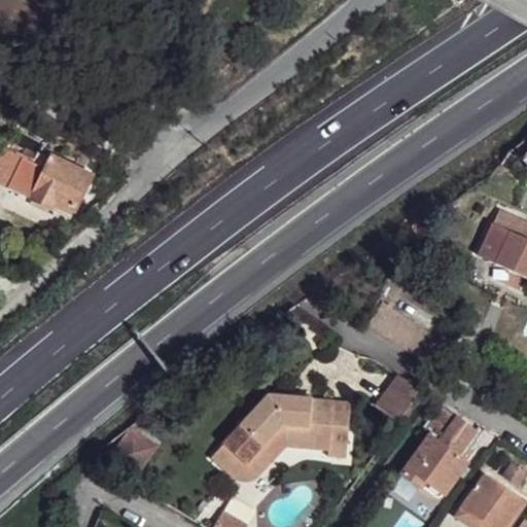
[(90,179),(37,151),(35,155),(30,164),(24,162),(10,189),(49,210),(54,203),(73,212),(90,179)]
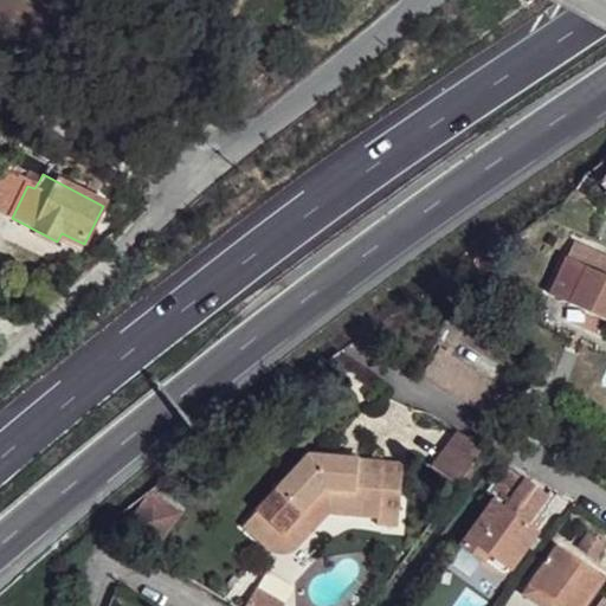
[(605,256),(582,244),(575,259),(556,251),(539,287),(605,321),(605,256)]
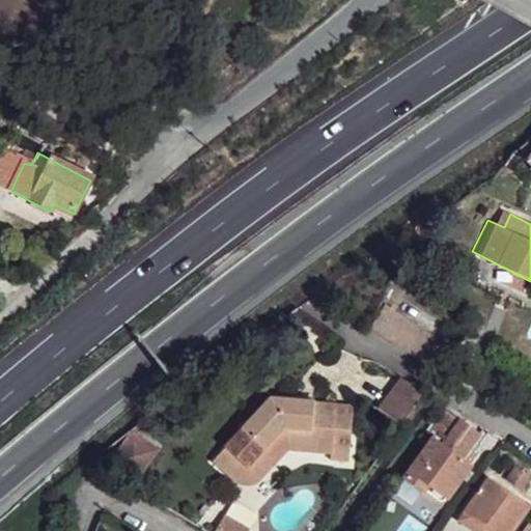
[(430,228),(418,225),(412,239),(425,243),(430,228)]
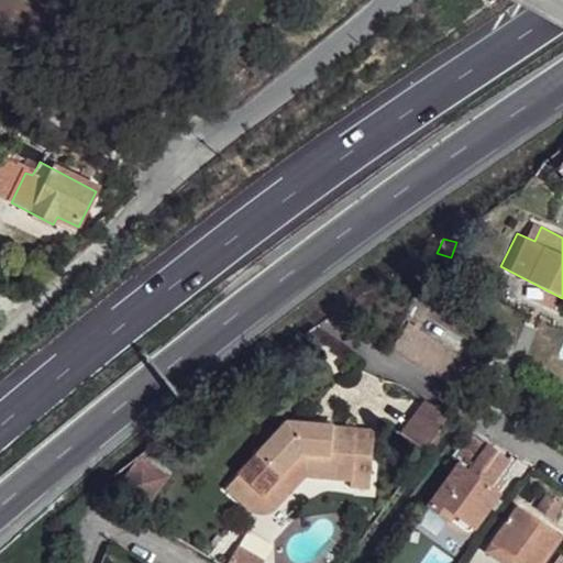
[(449,416),(424,398),(400,435),(423,451),(449,416)]
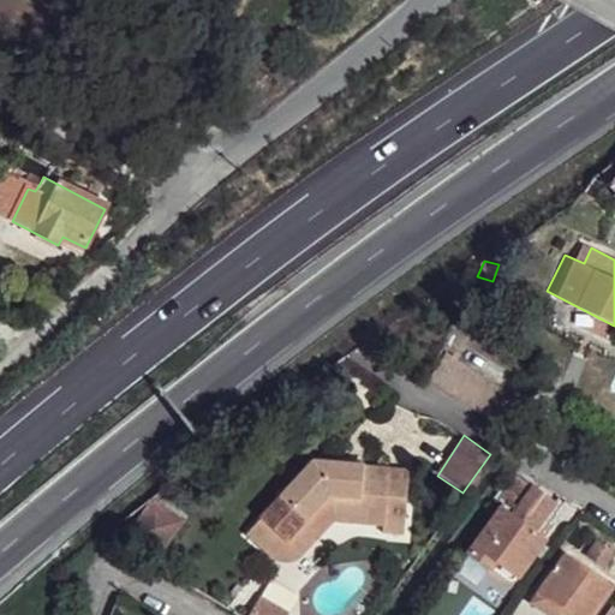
[(404,537),(408,470),(311,463),(245,536),(274,563),(300,563),(336,524),(382,526),(383,537),(404,537)]
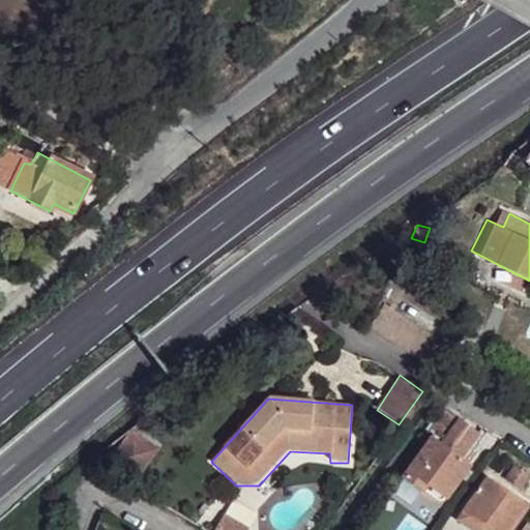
[(445,410),(440,407),(427,428),(431,431),(445,410)]
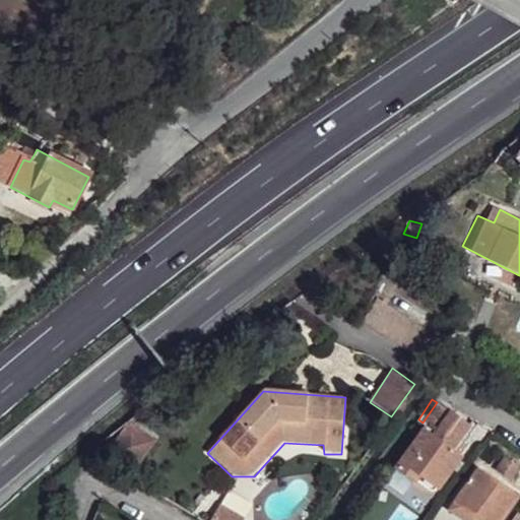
[(470,426),(437,402),(423,423),(426,426),(424,431),(459,456),(468,444),(461,439),(470,426)]
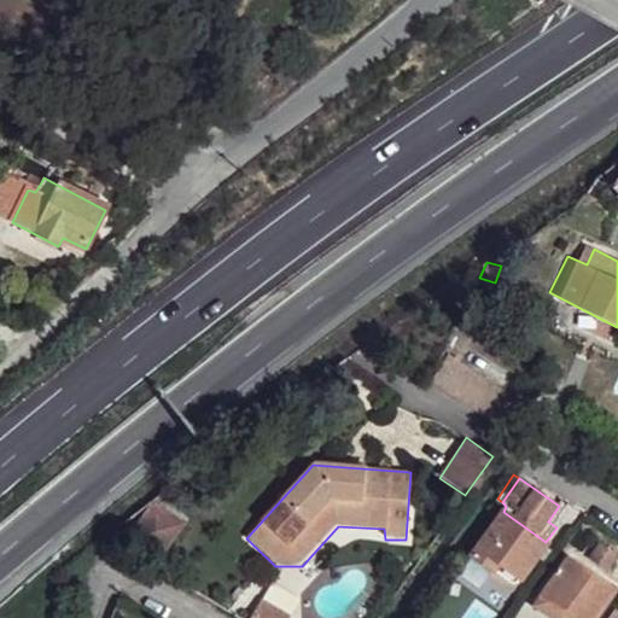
[(546,542),(503,512),(472,557),(491,572),(496,565),(519,581),(548,543),(546,542)]
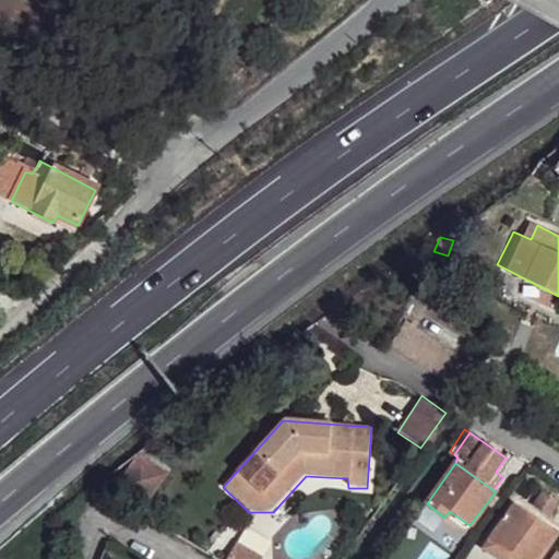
[(557,500),(543,490),(532,504),(546,514),(557,500)]
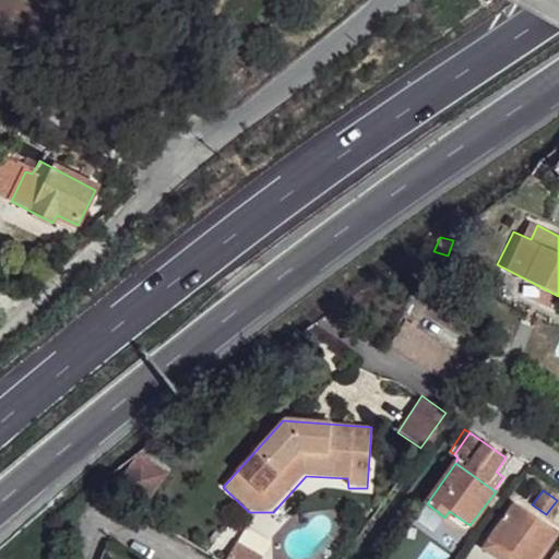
[(534,558),(551,535),(512,506),(483,549),(496,558),(509,558),(510,557),(513,558),(534,558)]
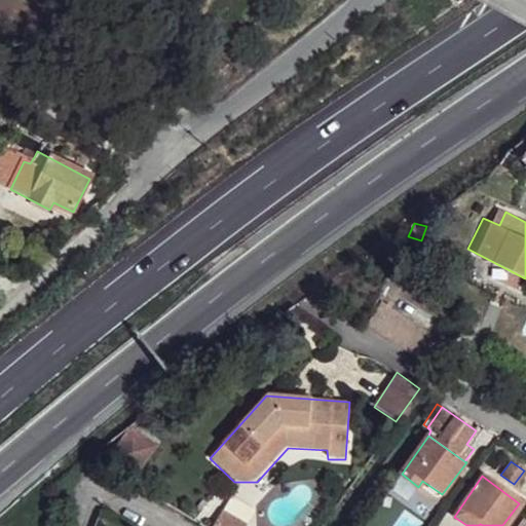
[(223,511),(214,525),(247,525),(248,525),(223,511)]
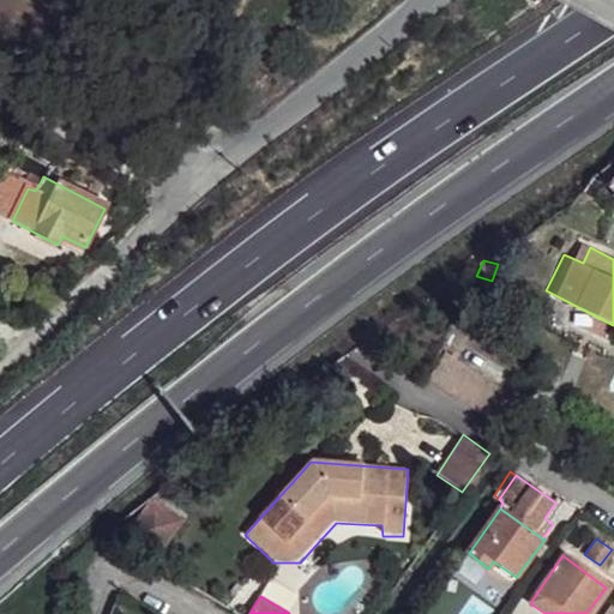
[(613,613),(613,599),(602,613),(613,613)]
